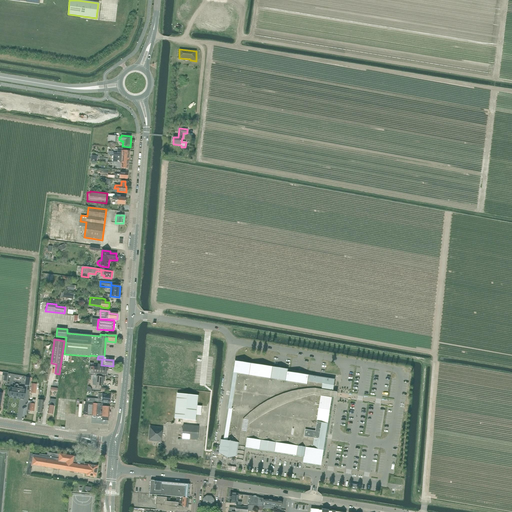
[(307,430),(326,433),(332,394),(335,379),(287,372),(288,369),(235,361),(228,408),(229,409),(224,440),(221,440),(219,453),(228,455),(238,456),(239,451),(242,451),(244,452),(245,450),(245,447),(305,457),(304,463),(320,465),(321,459),(322,460),(324,446),(325,439),(306,436),(307,430)]
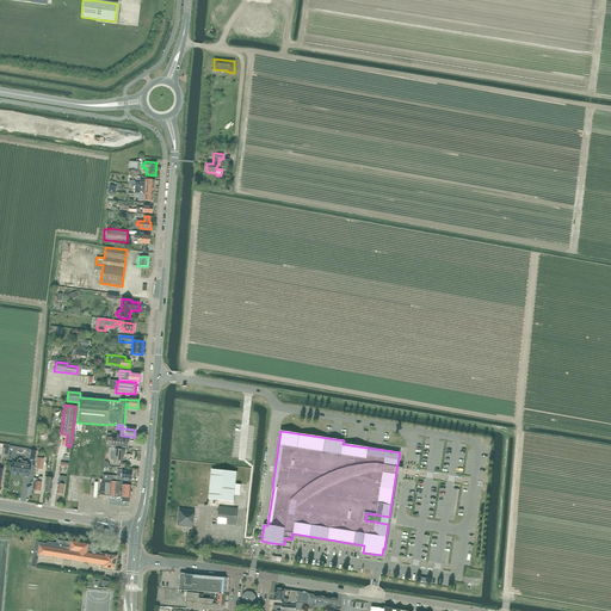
[(111,436),(111,433),(107,433),(105,446),(128,449),(128,438),(119,437),(119,434),(117,434),(116,437),(111,436)]
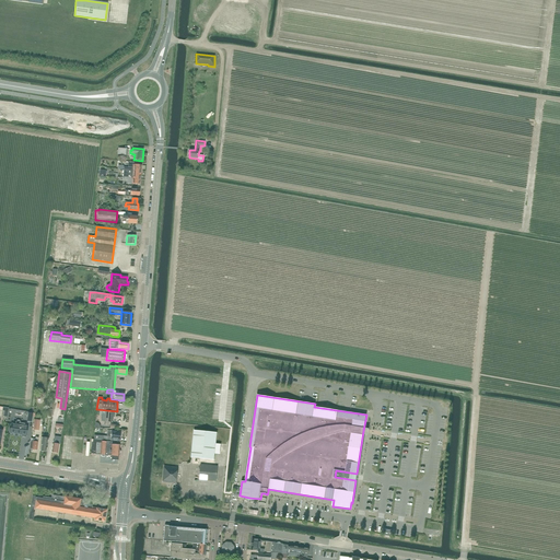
[(102,415),(101,421),(111,422),(113,422),(113,417),(114,417),(115,412),(105,411),(105,415),(102,415)]
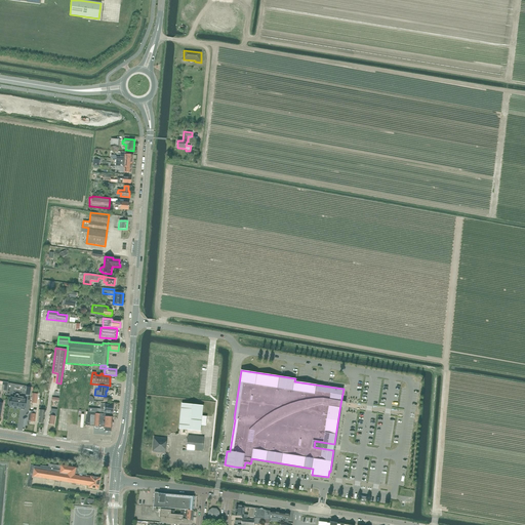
[(10,397),(9,406),(25,408),(27,399),(18,398),(19,396),(18,395),(17,395),(16,394),(15,395),(14,395),(14,398),(10,397)]
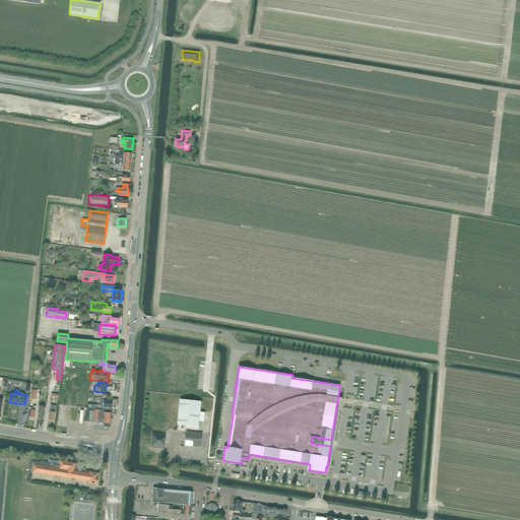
[(87,404),(87,407),(99,408),(112,409),(112,408),(112,407),(113,406),(112,405),(112,401),(109,400),(100,399),(100,404),(100,405),(87,404)]
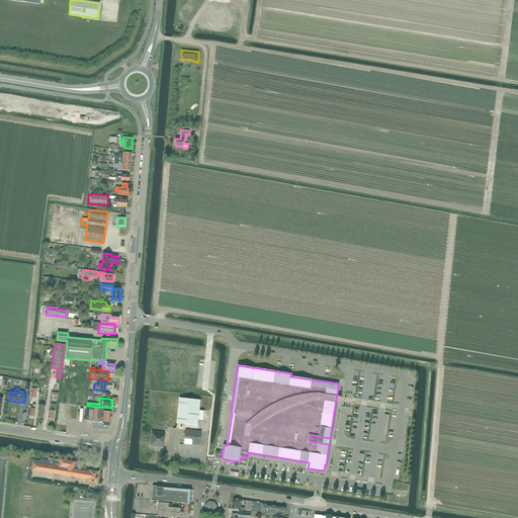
[(198,426),(200,400),(179,398),(177,423),(198,426)]
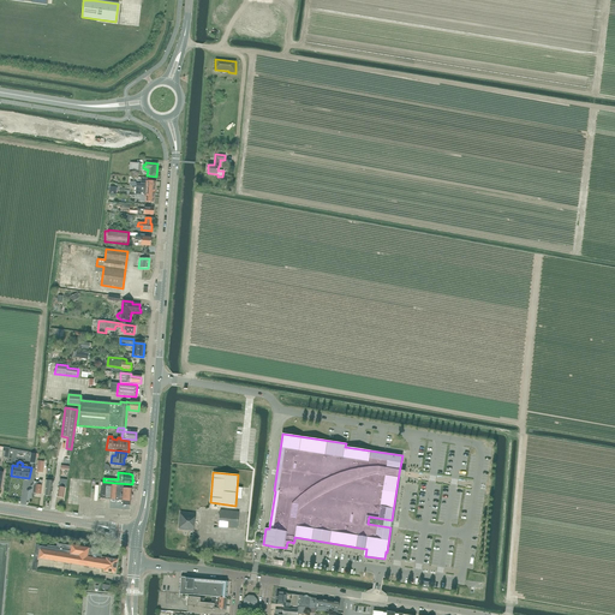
[(66,485),(67,481),(60,479),(58,497),(64,497),(65,485),(66,485)]
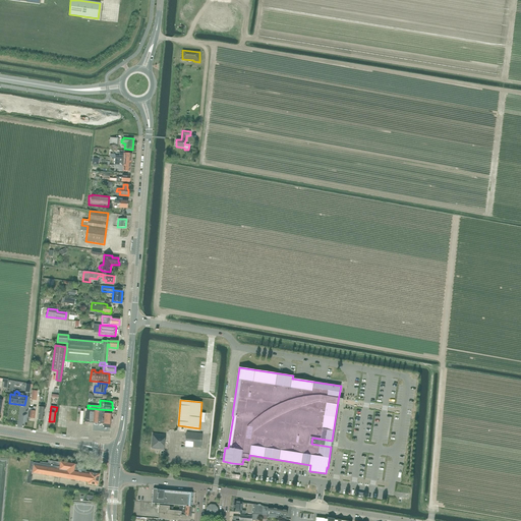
[(35,418),(36,407),(33,407),(33,409),(29,408),(29,409),(27,417),(30,418),(35,418)]
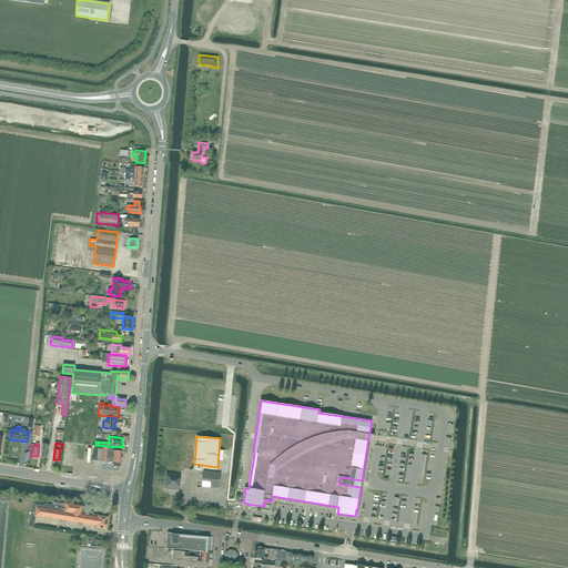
[(113,450),(113,447),(109,447),(109,448),(103,447),(102,448),(98,448),(97,460),(98,460),(102,462),(120,463),(121,463),(121,460),(121,458),(121,452),(113,450)]
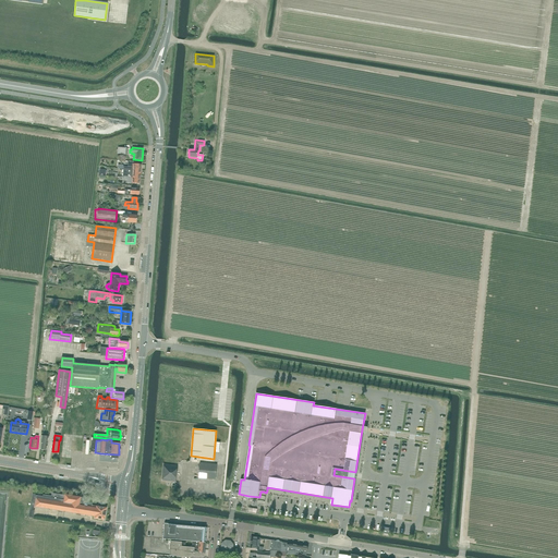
[(199,463),(198,477),(216,480),(217,464),(213,464),(206,463),(199,463)]
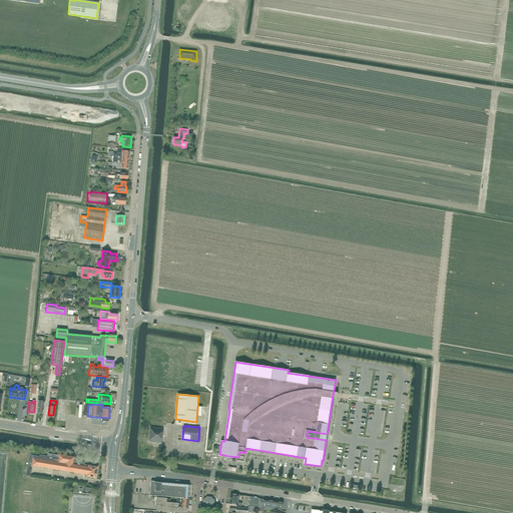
[(161,443),(162,429),(150,427),(149,442),(161,443)]
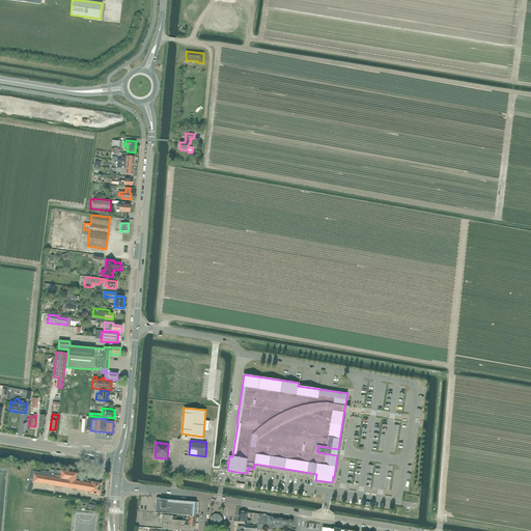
[(61,471),(49,469),(49,472),(40,471),(40,473),(34,472),(33,471),(31,470),(27,493),(31,493),(32,486),(31,486),(31,481),(89,492),(89,493),(100,495),(101,483),(87,481),(87,479),(79,478),(80,474),(61,471)]
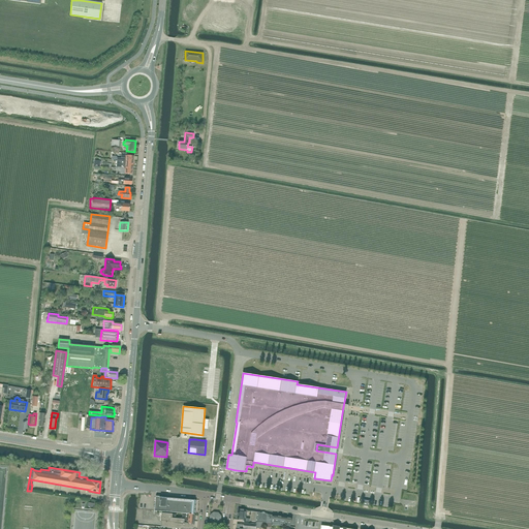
[(155,510),(157,510),(157,511),(160,511),(162,511),(183,514),(194,515),(194,510),(195,502),(195,500),(195,499),(160,496),(158,496),(156,496),(155,510)]
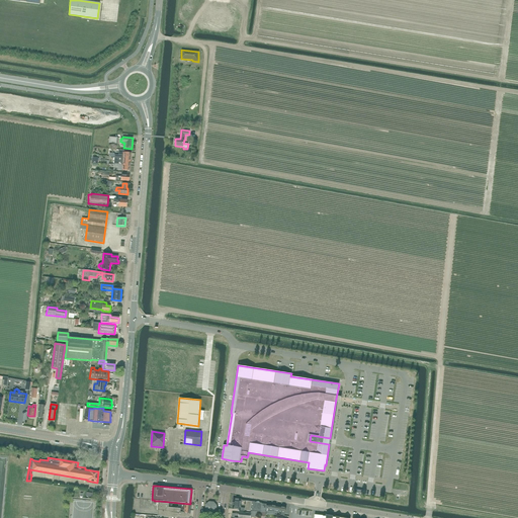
[(241,508),(241,500),(234,499),(233,509),(237,509),(237,510),(245,511),(245,510),(245,508),(241,508)]
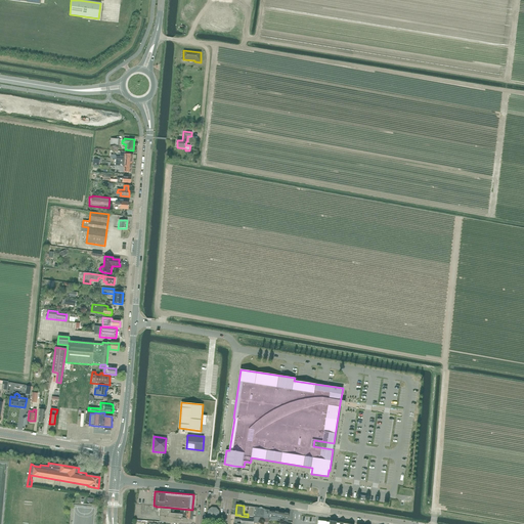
[(156,506),(155,512),(161,512),(161,513),(160,522),(171,523),(180,522),(190,523),(191,523),(191,516),(192,510),(181,509),(181,514),(174,514),(175,510),(161,509),(161,507),(159,507),(156,507),(156,506)]
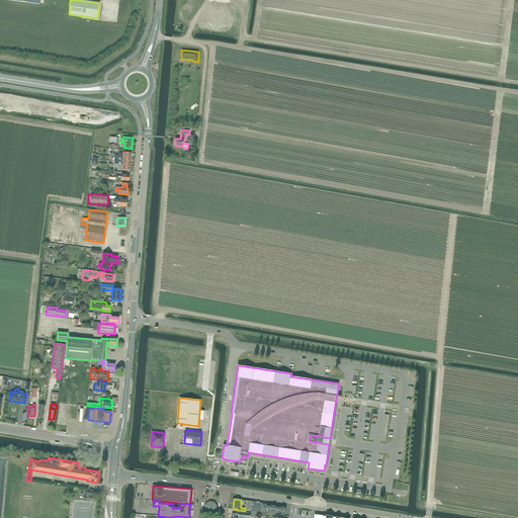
[(217,506),(213,502),(209,502),(206,505),(205,509),(208,513),(212,513),(216,510),(217,510),(217,506)]
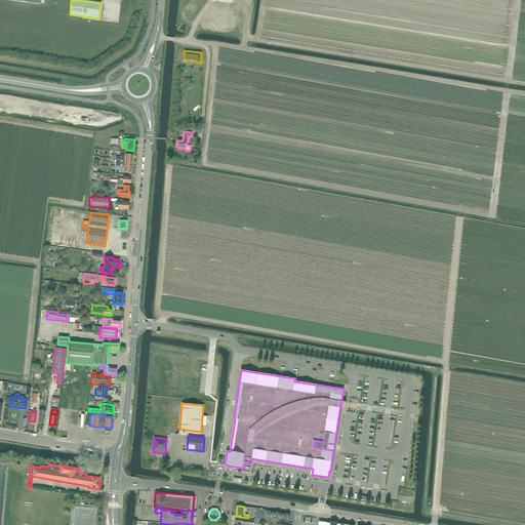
[(260,518),(264,519),(266,511),(266,510),(255,509),(254,518),(260,518)]
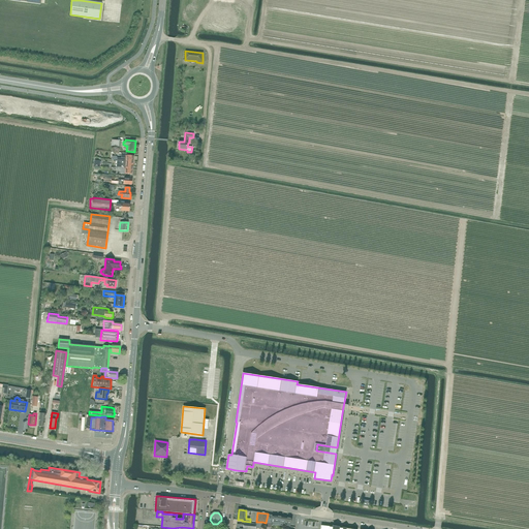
[(275,516),(268,515),(266,523),(272,523),(272,526),(286,526),(290,527),(290,525),(291,525),(292,518),(291,518),(291,517),(288,517),(288,518),(281,517),(282,516),(279,515),(278,516),(275,516)]
